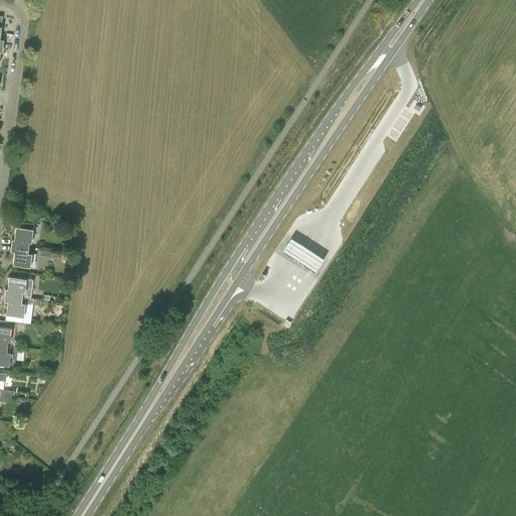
[(11,239),(10,245),(28,248),(28,242),(30,242),(33,224),(20,222),(19,227),(15,227),(13,239),(11,239)]
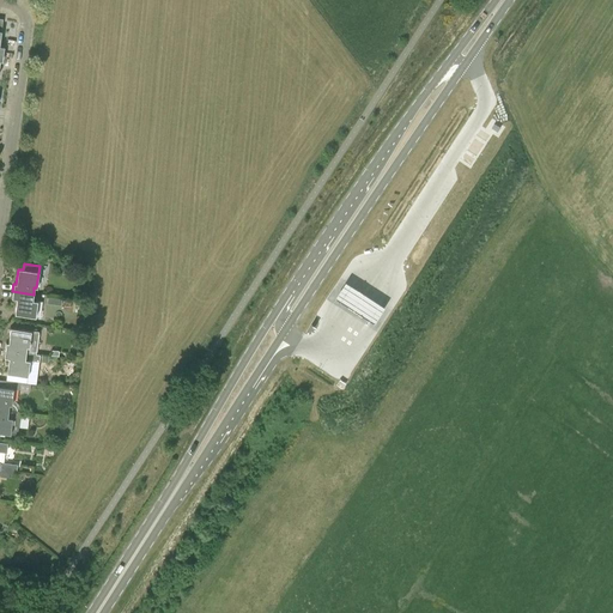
[(335,301),(375,326),(384,310),(346,285),(335,301)]
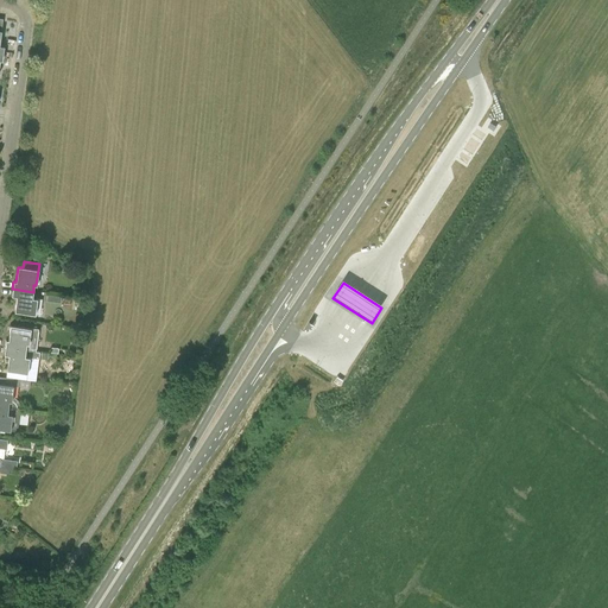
[(37,298),(32,298),(33,292),(12,289),(11,296),(16,297),(14,311),(35,315),(37,298)]
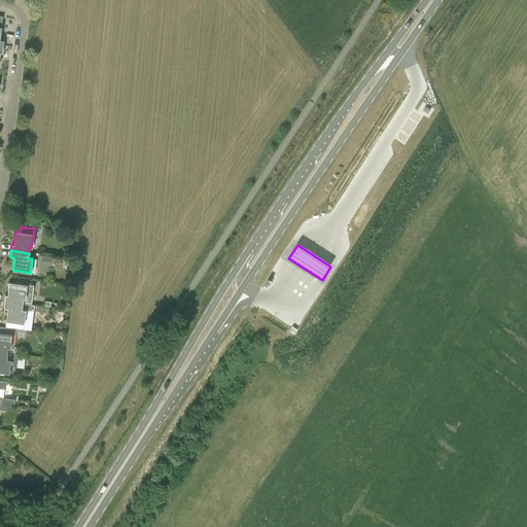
[(7,295),(5,294),(4,302),(31,305),(33,285),(8,282),(7,295)]
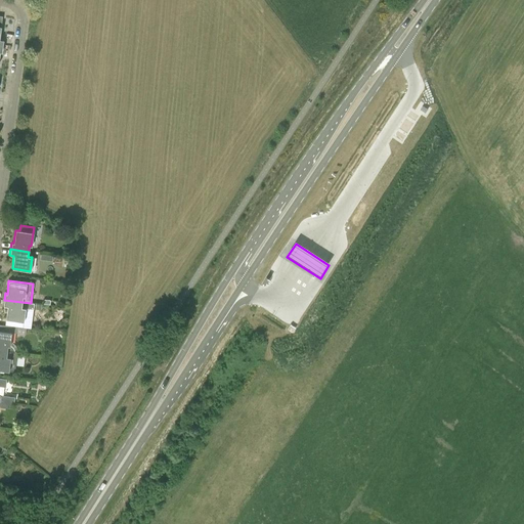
[(34,303),(31,303),(4,300),(3,306),(7,306),(5,319),(24,321),(26,308),(33,310),(34,303)]
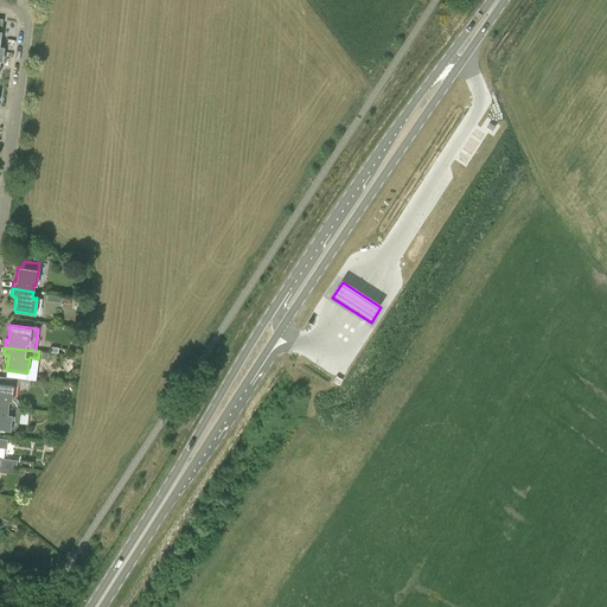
[(14,398),(13,397),(11,397),(13,385),(0,383),(0,407),(19,409),(19,407),(19,406),(19,403),(18,402),(18,401),(16,400),(14,398)]
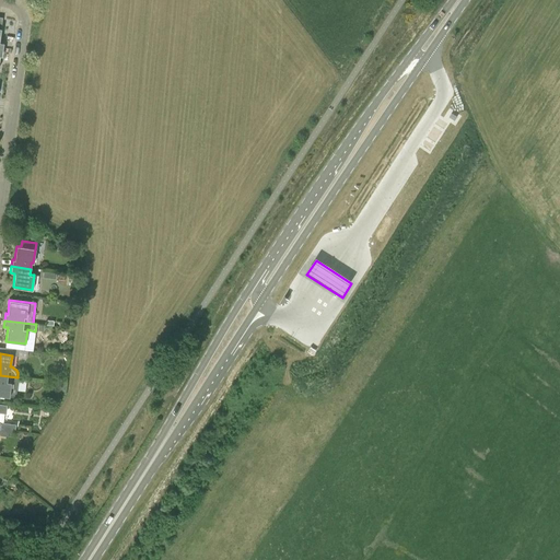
[(15,398),(18,377),(0,375),(0,395),(9,397),(15,398)]
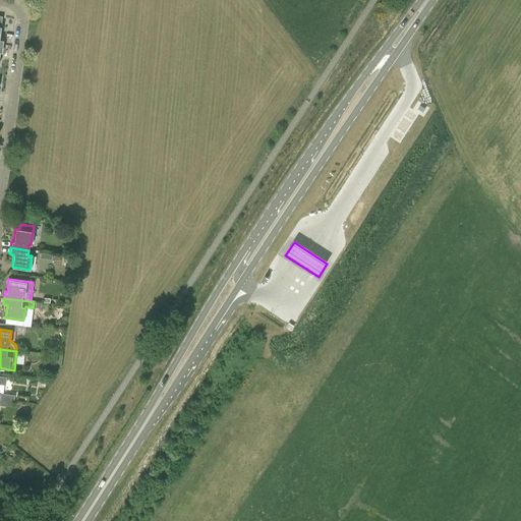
[(0,400),(8,401),(11,401),(12,397),(8,396),(7,395),(0,393),(0,384),(3,385),(5,383),(6,377),(0,375),(0,400)]
